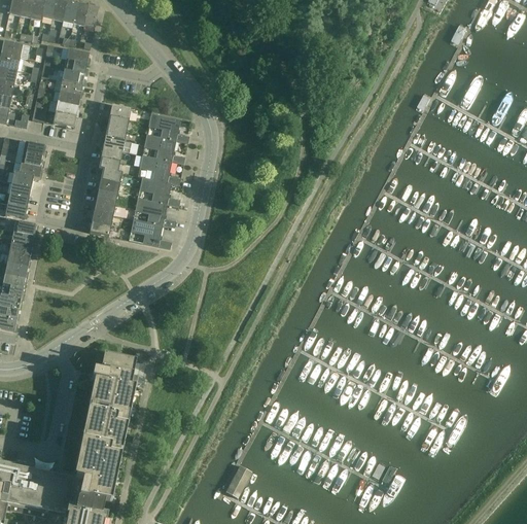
[(11,0),(9,12),(20,14),(22,0),(11,0)]
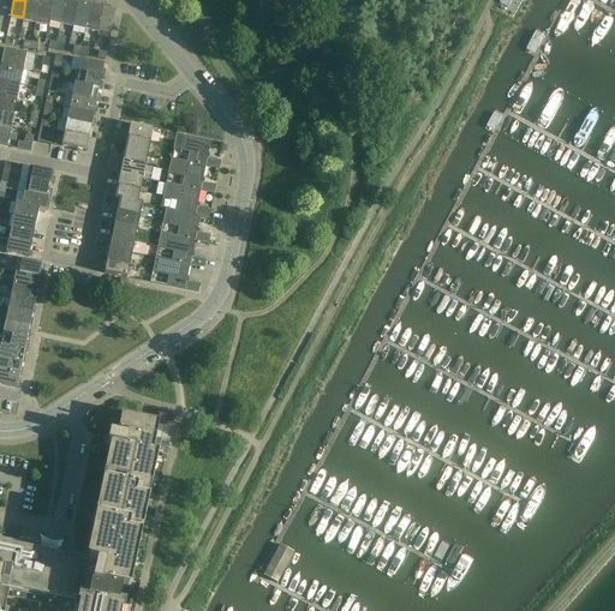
[(25,0),(23,17),(36,21),(40,0),(25,0)]
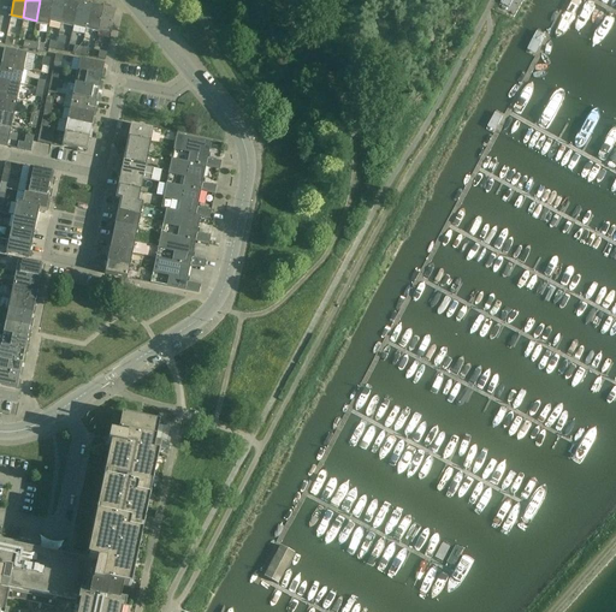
[(40,0),(36,21),(48,23),(49,19),(48,19),(53,0),(40,0)]
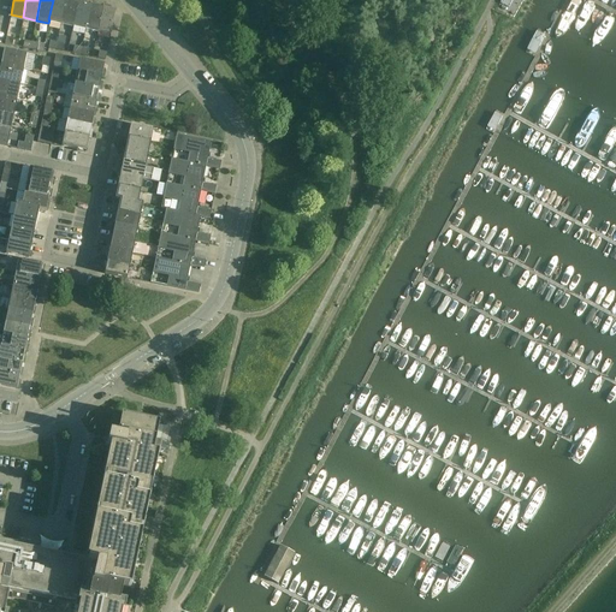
[(49,19),(61,22),(65,0),(53,0),(48,19),(49,19)]
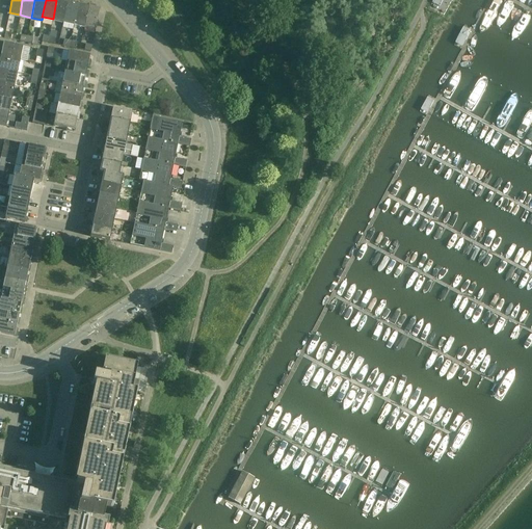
[(53,19),(63,21),(68,0),(56,0),(53,19)]
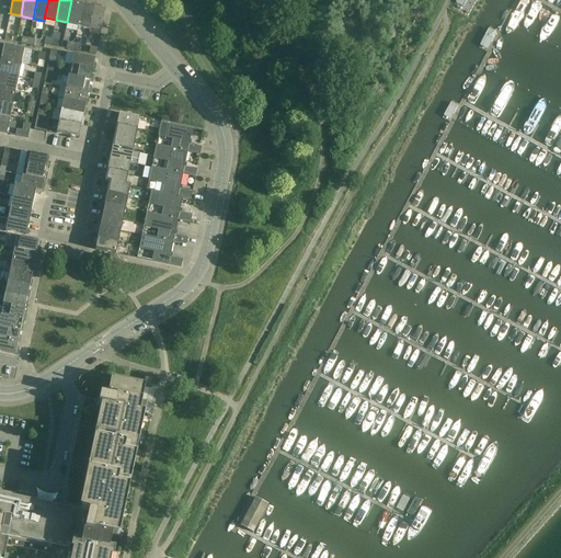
[(67,22),(78,24),(82,2),(78,1),(79,0),(71,0),(67,22)]
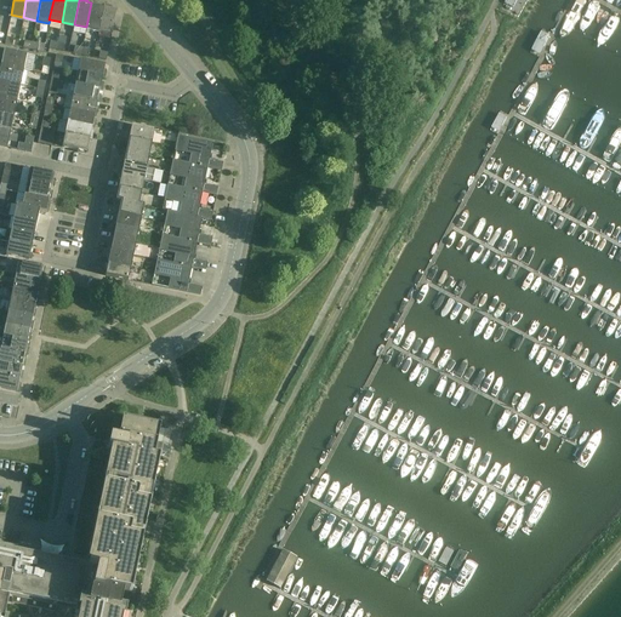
[(86,27),(98,29),(103,5),(98,4),(100,1),(91,0),(91,3),(86,27)]
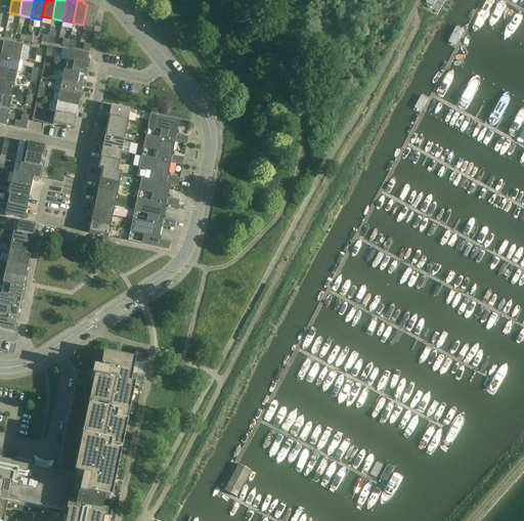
[(83,25),(94,27),(98,6),(94,5),(94,3),(87,2),(87,4),(83,25)]
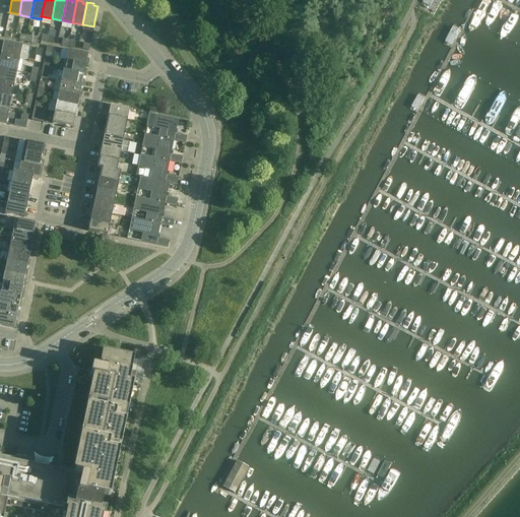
[(0,52),(19,56),(22,43),(3,39),(1,47),(0,46),(0,52)]
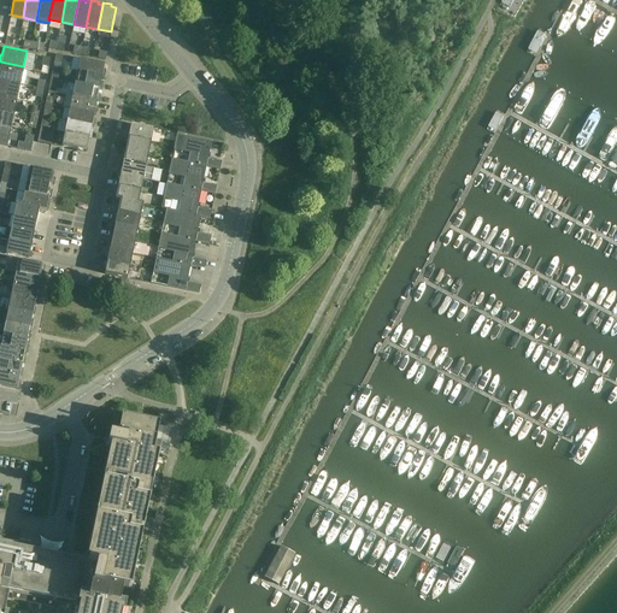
[(64,53),(56,51),(53,64),(60,65),(64,53)]
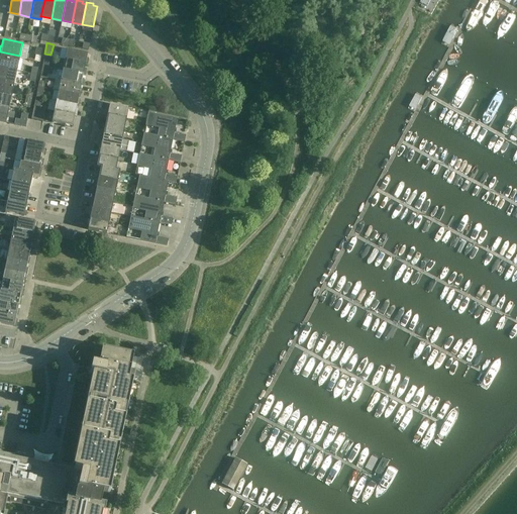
[(42,46),(36,45),(33,59),(39,60),(42,46)]
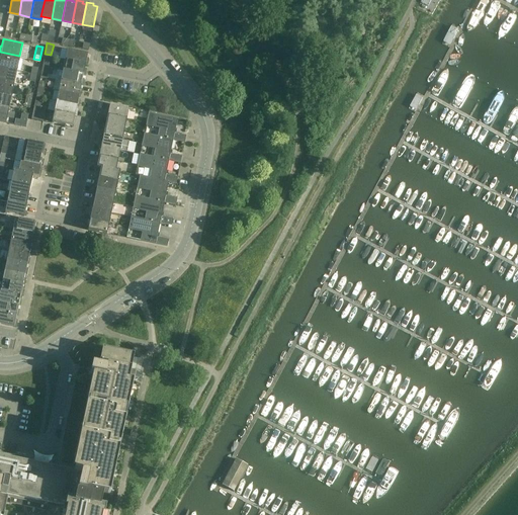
[(68,48),(65,58),(85,62),(85,63),(87,63),(88,56),(86,56),(87,52),(68,48)]
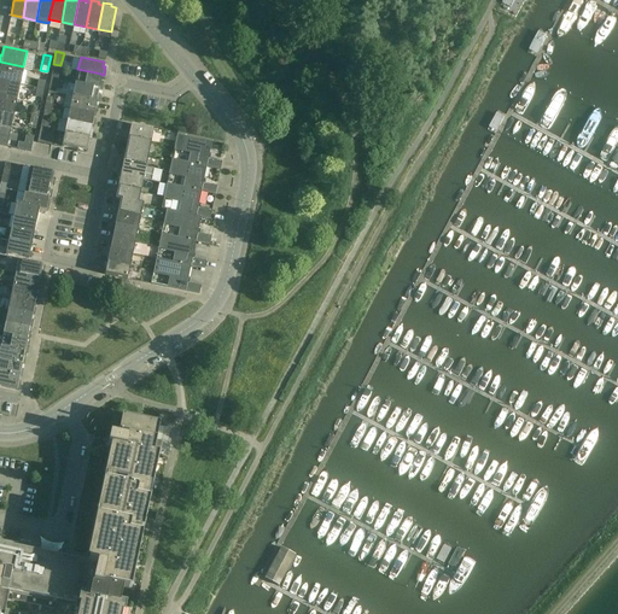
[(0,76),(19,82),(23,66),(0,62),(0,63),(0,76)]
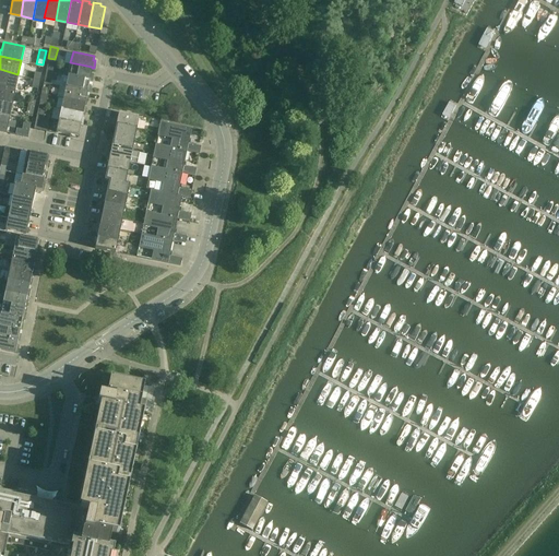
[(48,58),(46,69),(52,70),(55,59),(48,58)]
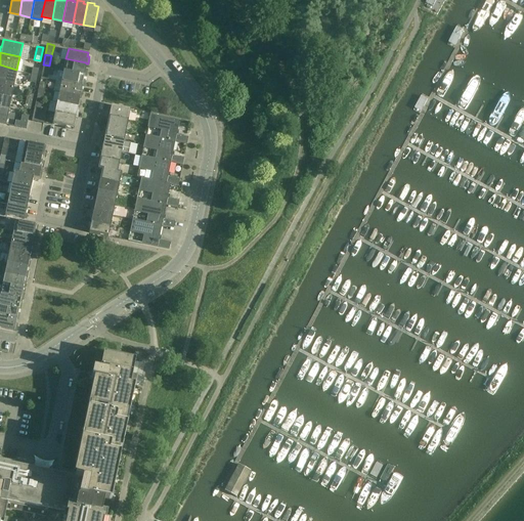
[(66,58),(63,69),(84,73),(84,74),(86,74),(87,67),(85,67),(86,63),(86,62),(66,58)]
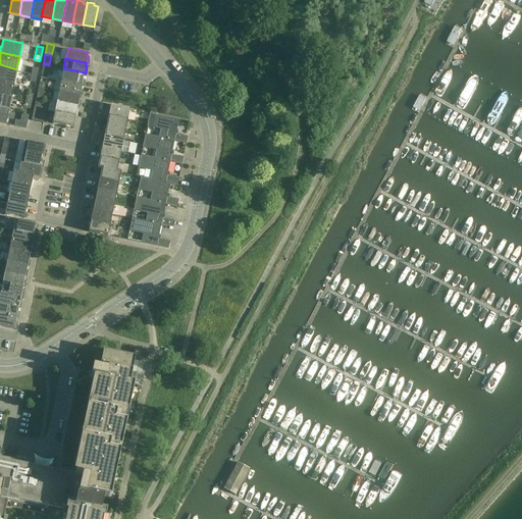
[(34,59),(31,72),(38,73),(40,60),(34,59)]
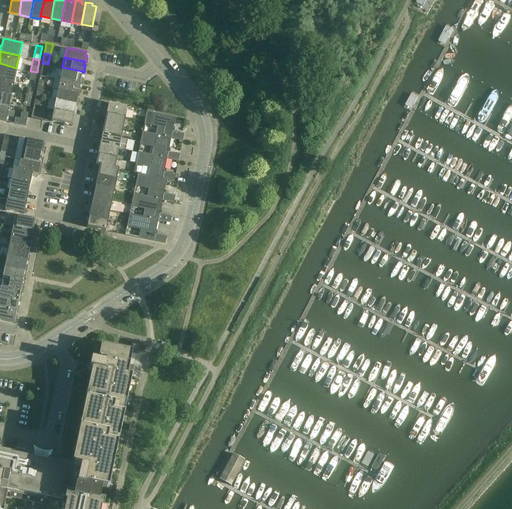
[(0,77),(14,81),(16,68),(0,63),(0,77)]
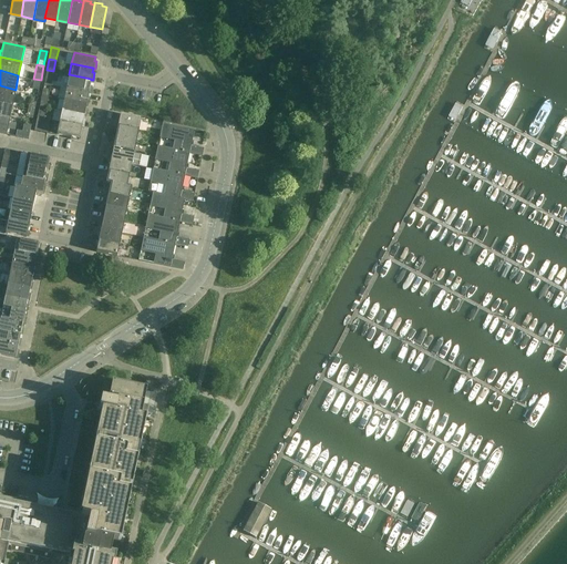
[(58,73),(53,72),(53,71),(47,70),(44,82),(51,83),(52,78),(57,79),(58,73)]
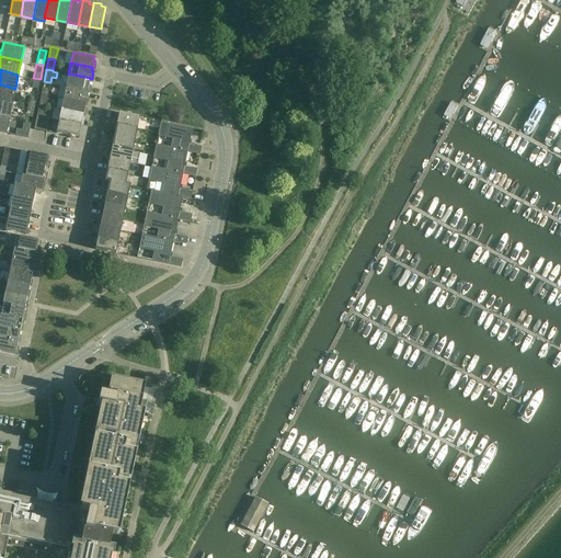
[(68,73),(66,84),(88,89),(88,90),(90,90),(91,83),(89,82),(90,79),(90,78),(68,73)]
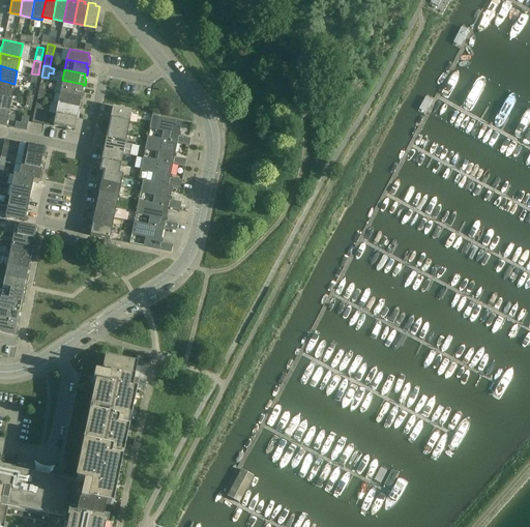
[(0,93),(11,96),(15,84),(0,80),(0,93)]
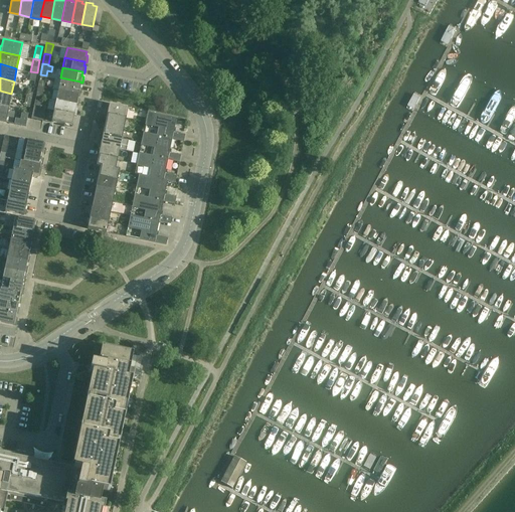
[(60,77),(58,88),(78,92),(77,93),(80,94),(81,87),(79,87),(80,82),(80,81),(60,77)]
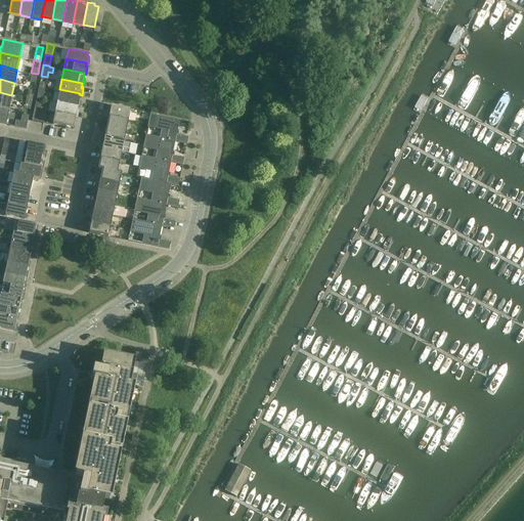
[(45,87),(39,85),(37,96),(42,97),(45,87)]
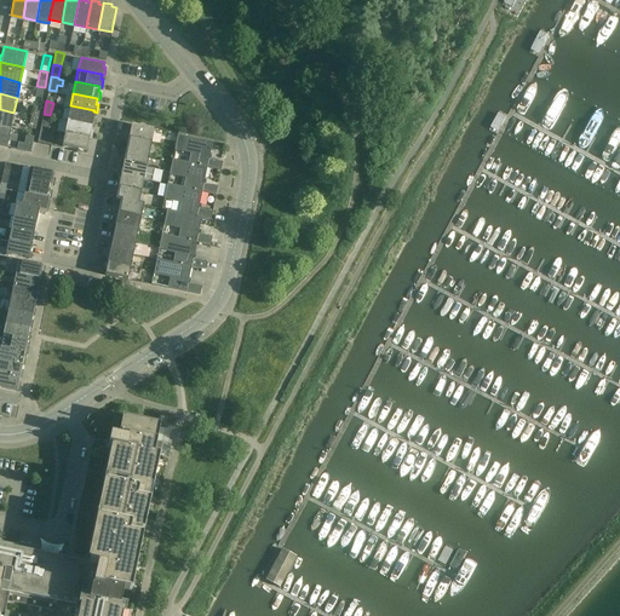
[(70,105),(68,119),(91,124),(91,125),(93,125),(96,116),(93,116),(93,111),(95,110),(70,105)]
